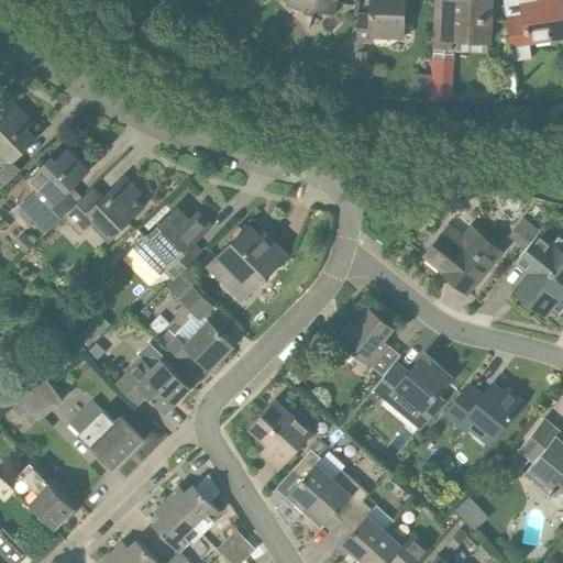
[(263,0),(264,1),(265,0),(287,0),(287,6),(313,12),(315,9),(334,14),(338,0),(263,0)]
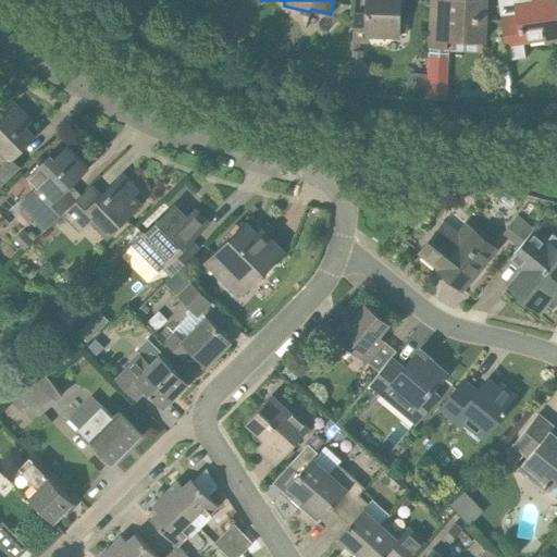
[(399,16),(399,0),(368,0),(368,15),(355,14),(354,40),(368,41),(368,36),(398,37),(398,33),(407,33),(407,16),(399,16)]
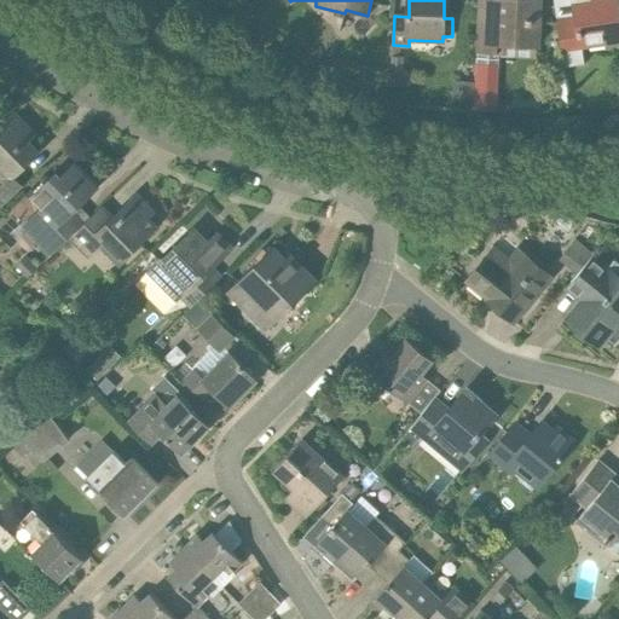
[(498,0),(497,24),(478,23),(476,55),(496,56),(496,45),(536,47),(538,0),(498,0)]
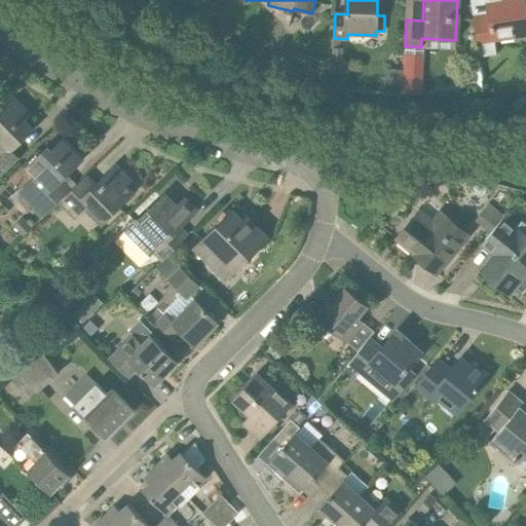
[(479,58),(496,54),(494,40),(525,35),(525,11),(524,0),(487,0),(490,15),(473,19),(479,58)]
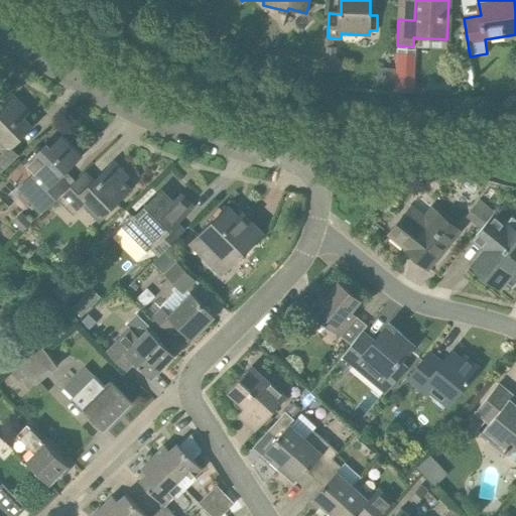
[(394,91),(413,93),(416,53),(397,52),(394,91)]
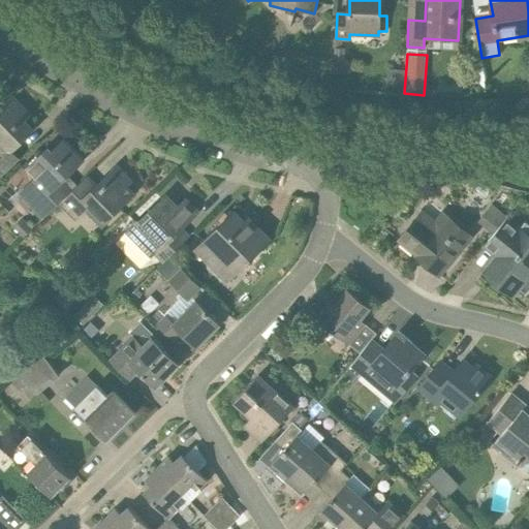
[(0,177),(0,178),(19,160),(10,151),(32,130),(23,121),(29,115),(11,97),(0,109),(0,177)]
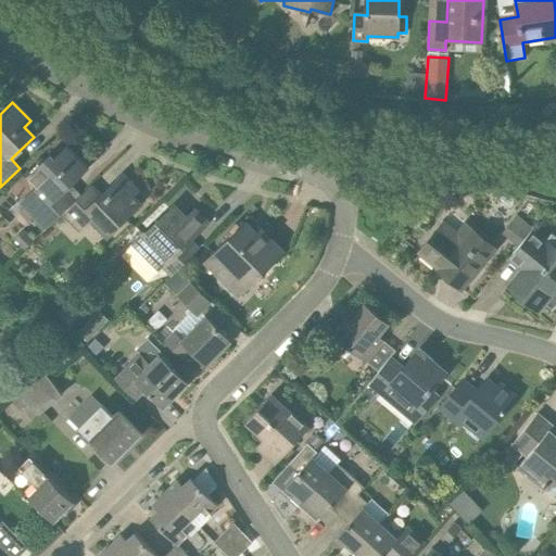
[(35,211),(32,214),(46,229),(62,213),(81,194),(71,184),(88,167),(67,147),(54,160),(50,155),(29,175),(39,185),(24,200),(35,211)]
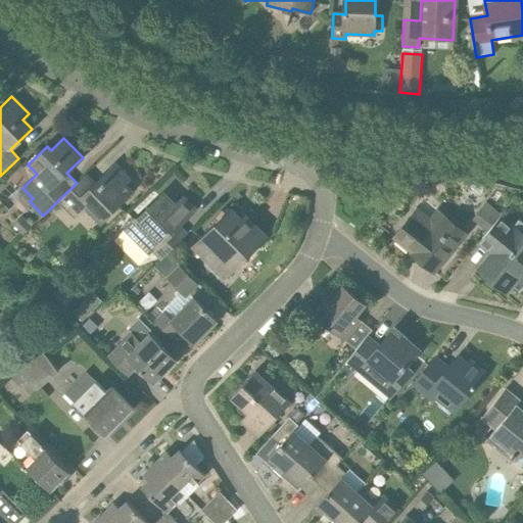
[(81,179),(77,183),(58,200),(75,218),(87,205),(102,222),(132,192),(125,184),(130,180),(115,164),(97,182),(90,189),(81,179)]
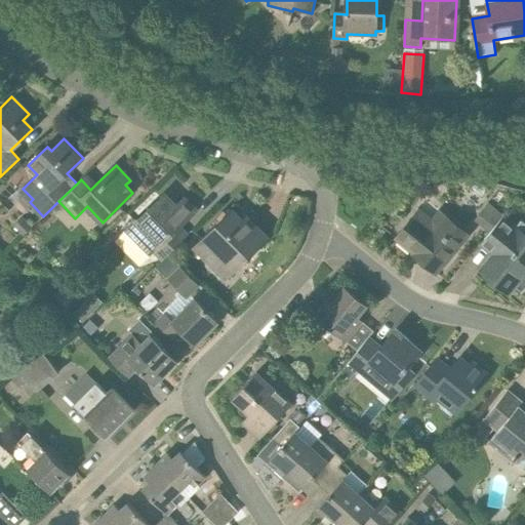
[(446,174),(420,169),(418,176),(445,183),(446,174)]
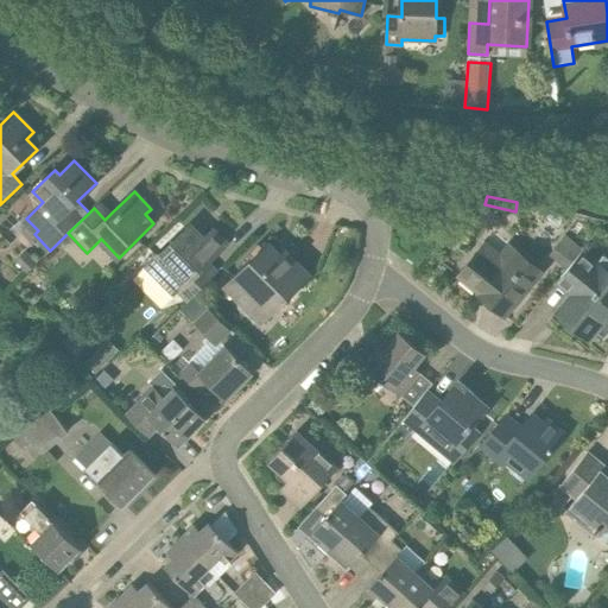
[(214,230),(204,239),(190,226),(160,255),(157,253),(143,267),(144,268),(145,267),(173,296),(177,291),(188,302),(194,296),(217,273),(207,263),(227,244),(214,230)]
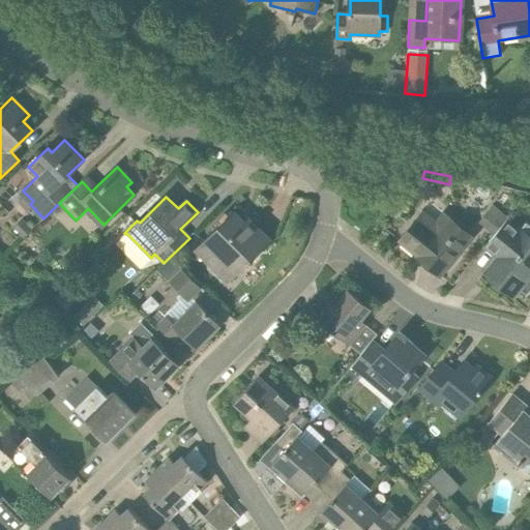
[(492,205),(477,223),(493,234),(506,216),(492,205)]
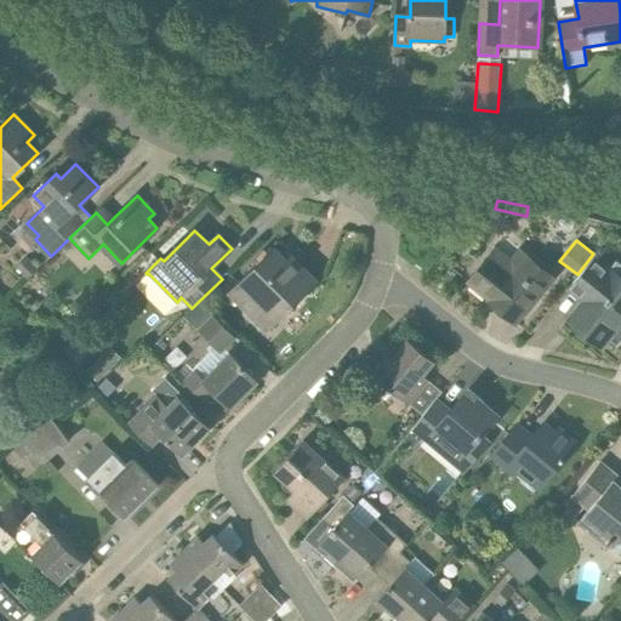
[(300,272),(274,246),(238,280),(239,281),(226,295),(263,332),(266,330),(318,281),(305,267),(300,272)]
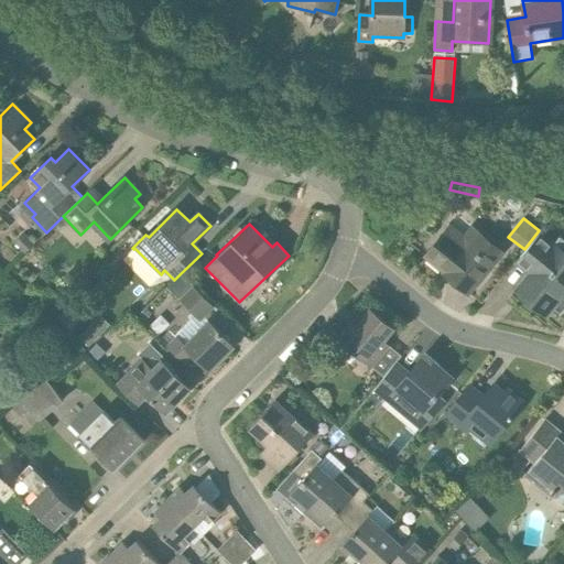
[(463,235),(451,225),(425,257),(445,272),(444,273),(468,293),(501,252),(477,232),(470,226),(463,235)]
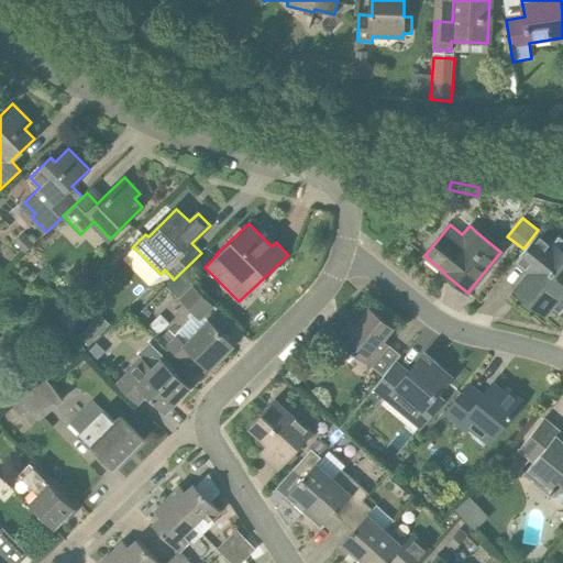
[(23,231),(13,241),(24,252),(34,242),(23,231)]
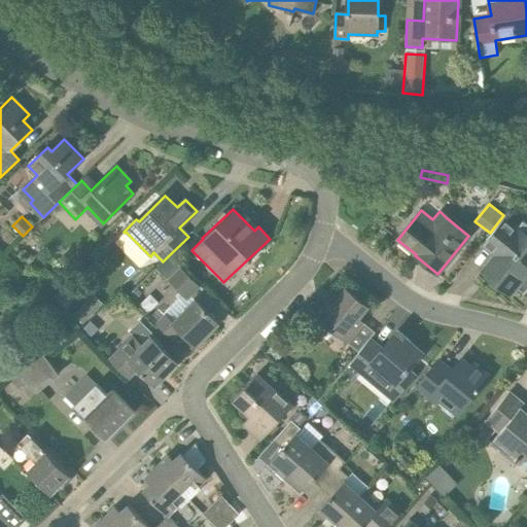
[(517,229),(504,218),(487,240),(499,250),(482,271),(511,294),(518,287),(524,292),(526,289),(526,226),(522,222),(517,229)]
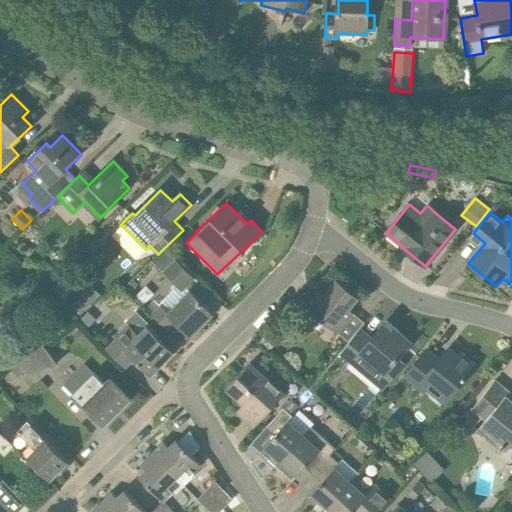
[(175,261),(163,249),(151,261),(163,273),(164,272),(182,291),(194,279),(176,260),(175,261)]
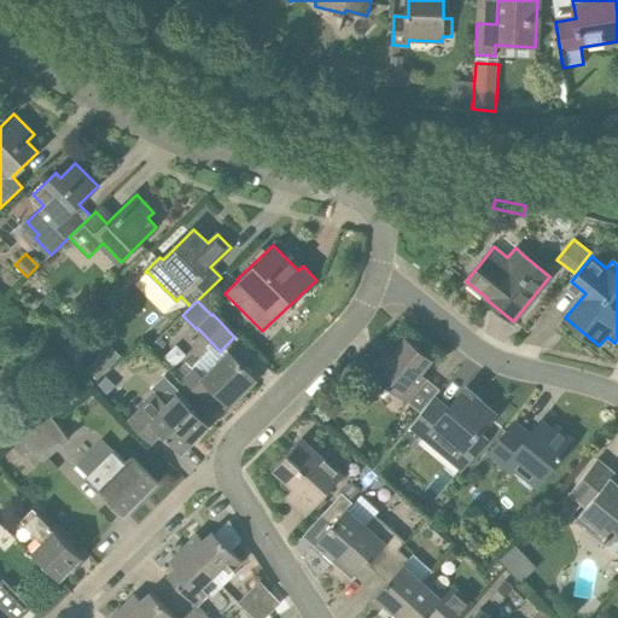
[(77,363),(92,348),(76,333),(62,348),(77,363)]
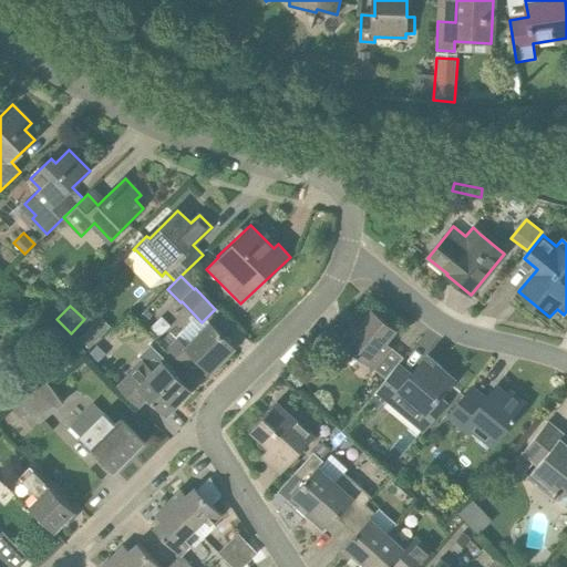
[(387,343),(398,330),(372,309),(354,331),(349,327),(334,344),(354,360),(358,357),(373,370),(392,348),(387,343)]
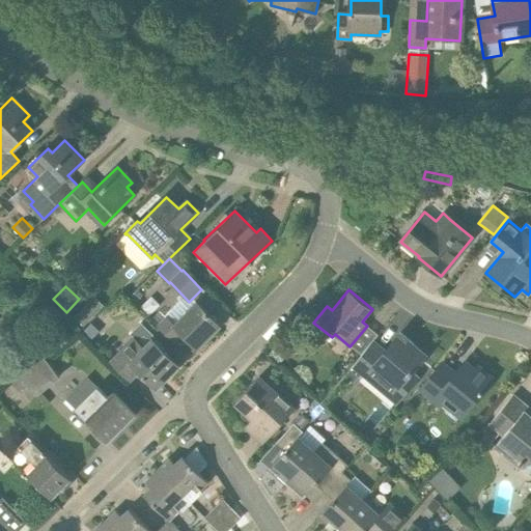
[(167,316),(157,327),(173,344),(183,335),(197,348),(220,326),(197,303),(193,307),(189,303),(171,319),(167,316)]
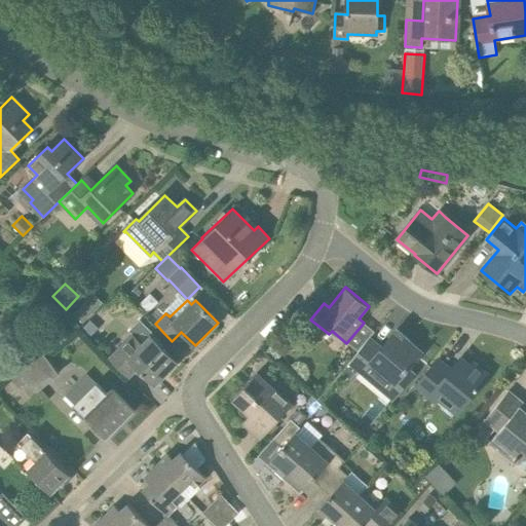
[(84,301),(70,314),(80,326),(95,312),(84,301)]
